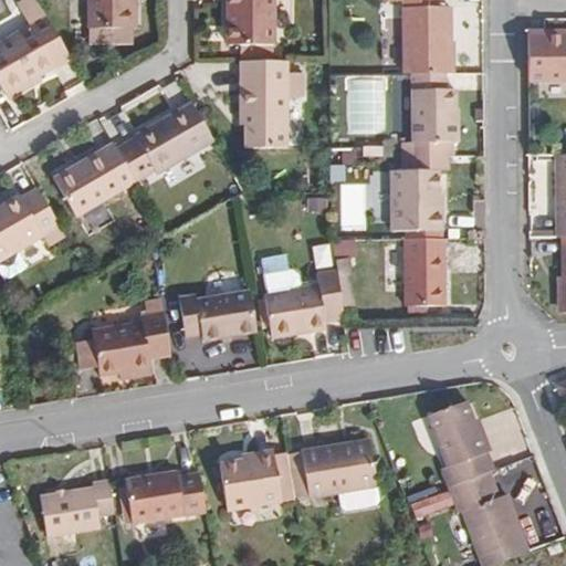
[(71,61),(37,0),(23,0),(16,4),(27,24),(0,40),(0,84),(7,97),(43,76),(41,73),(52,66),(54,70),(71,61)]
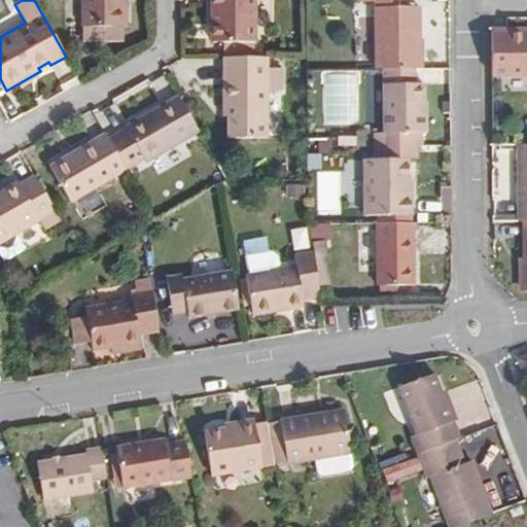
[(125,7),(124,0),(82,0),(83,26),(128,25),(128,7),(125,7)]
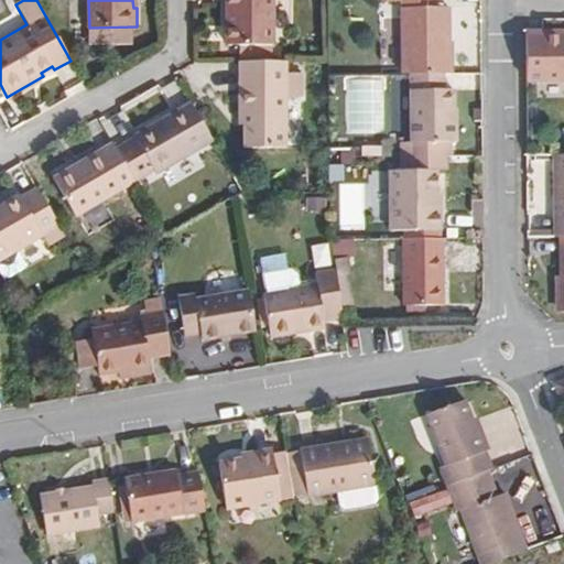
[(225,0),(226,44),(239,43),(272,43),(275,43),(274,0),(225,0)]
